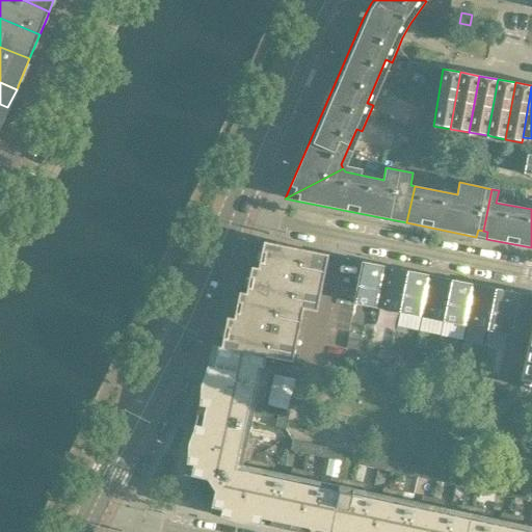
[(240,292),(240,294),(298,306),(298,308),(303,309),(317,311),(328,255),(315,253),(264,242),(257,281),(249,278),(246,294),(240,292)]
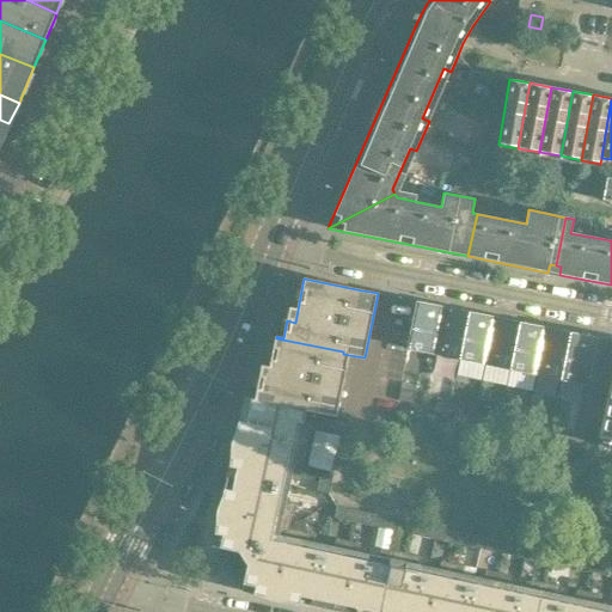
[(434,354),(444,307),(417,301),(408,349),(434,354)]
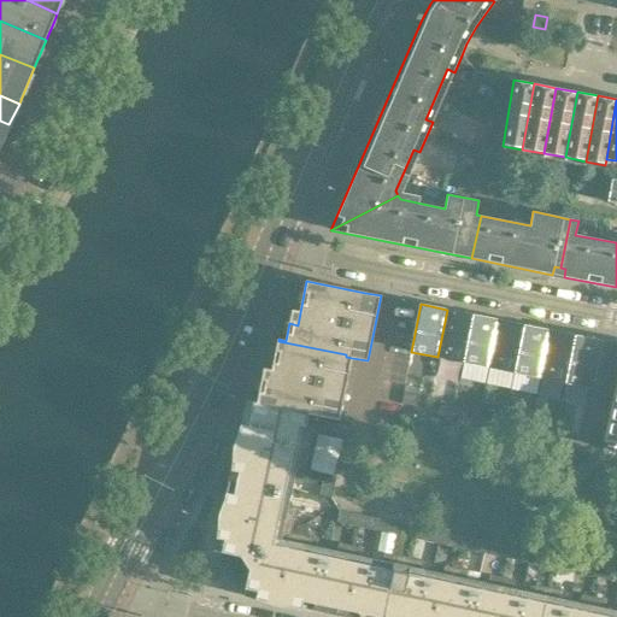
[(463,363),(472,315),(447,310),(438,357),(463,363)]
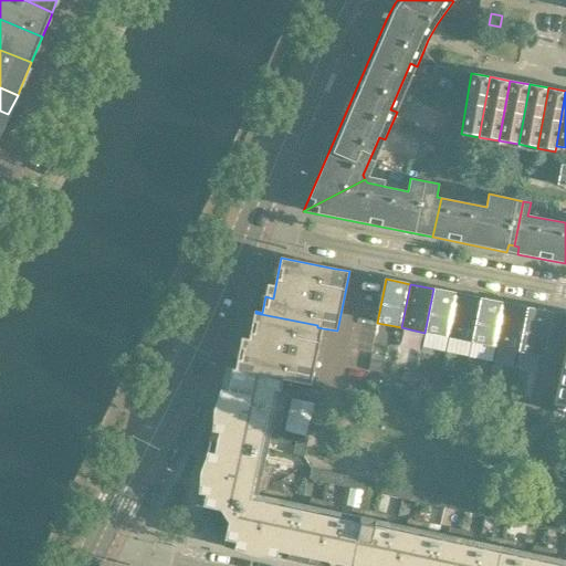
[(448,337),(457,294),(433,289),(425,333),(448,337)]
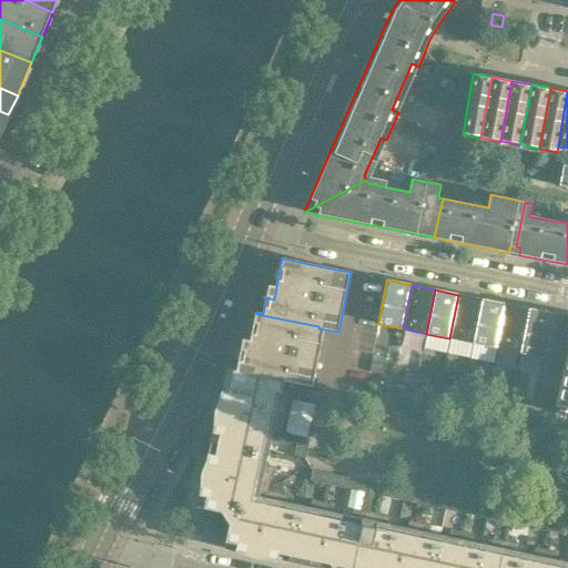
[(473,343),(482,300),(458,295),(449,338),(473,343)]
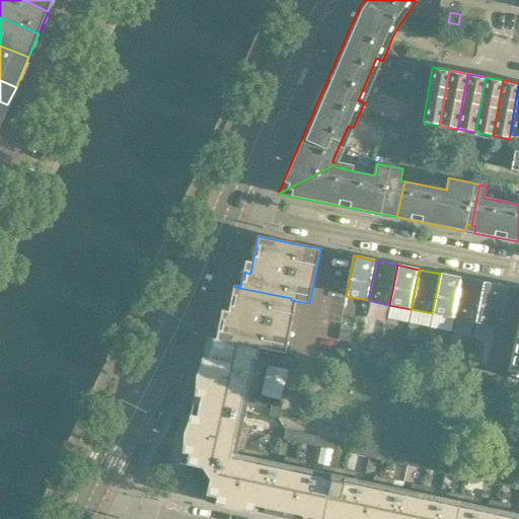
[(454,317),(462,278),(440,274),(432,313),(454,317)]
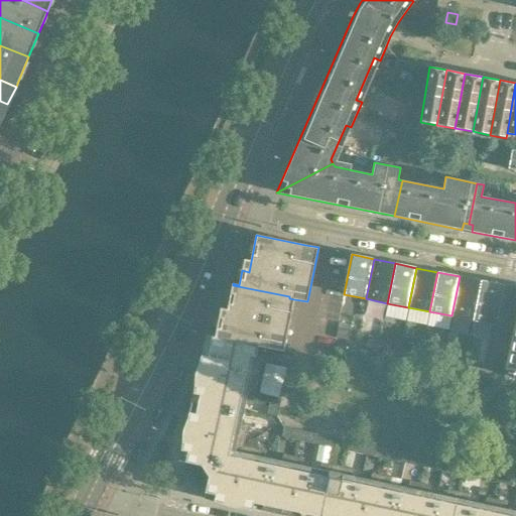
[(473,320),(481,280),(460,276),(452,315),(473,320)]
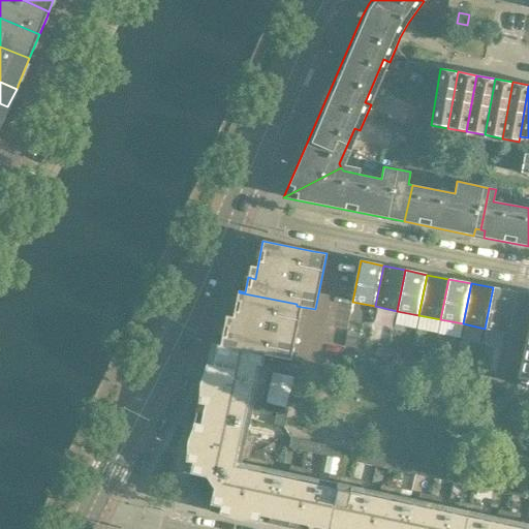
[(516,292),(493,287),(485,329),(507,333),(516,292)]
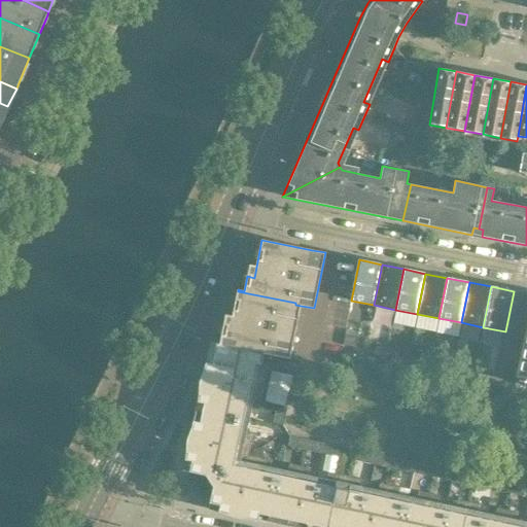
[(289,358),(301,306),(295,305),(295,303),(238,291),(230,327),(223,326),(220,342),(217,342),(216,344),(264,354),(264,353),(289,358)]
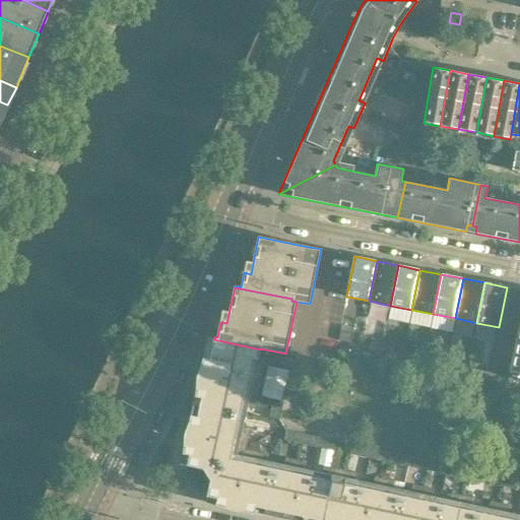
[(519,373),(519,321),(516,341),(510,371),(519,373)]
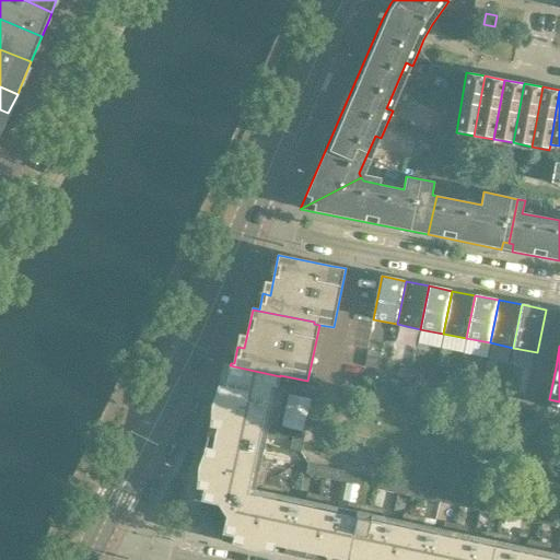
[(364,366),(377,369),(380,360),(366,357),(364,366)]
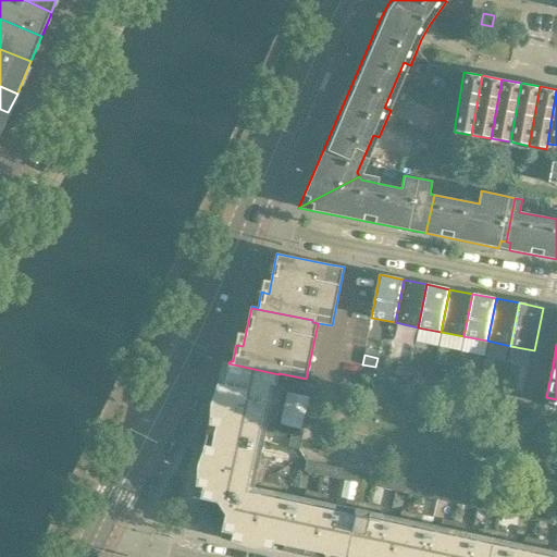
[(408,374),(410,364),(397,361),(395,371),(408,374)]
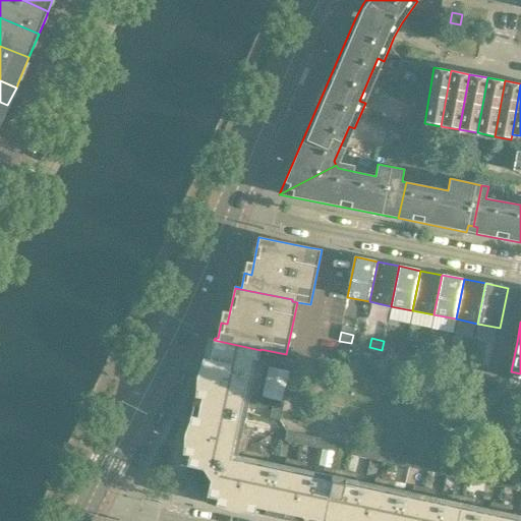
[(430,502),(433,489),(422,487),(414,485),(411,498),(401,496),(393,494),(395,481),(384,479),(375,477),(373,489),(362,487),(354,485),(357,473),(346,471),(334,469),(325,467),(322,478),(312,476),(303,475),(305,463),(295,461),(286,459),(284,470),(275,468),(266,467),(268,455),(256,452),(245,450),(248,438),(250,428),(238,425),(240,416),(242,407),(254,409),(256,400),(261,380),(262,375),(265,360),(258,359),(261,350),(214,340),(212,349),(208,368),(205,367),(201,367),(201,369),(197,386),(197,389),(200,389),(204,390),(200,402),(197,402),(195,407),(194,412),(198,413),(195,425),(192,425),(189,424),(189,426),(185,444),(185,446),(188,447),(191,447),(187,466),(188,466),(192,467),(204,469),(207,475),(211,481),(209,491),(208,496),(208,497),(226,501),(226,504),(225,507),(227,508),(244,511),(246,512),(247,509),(247,506),(261,508),(259,512),(264,513),(265,513),(266,513),(270,514),(271,511),(284,513),(283,516),(282,519),(285,520),(289,520),(308,520),(309,518),(321,520),(520,520),(518,520),(517,520),(509,518),(511,507),(502,505),(501,504),(491,502),(488,514),(479,512),(478,512),(470,510),(473,499),(462,496),(461,496),(452,494),(449,506),(440,504),(439,504),(430,502)]
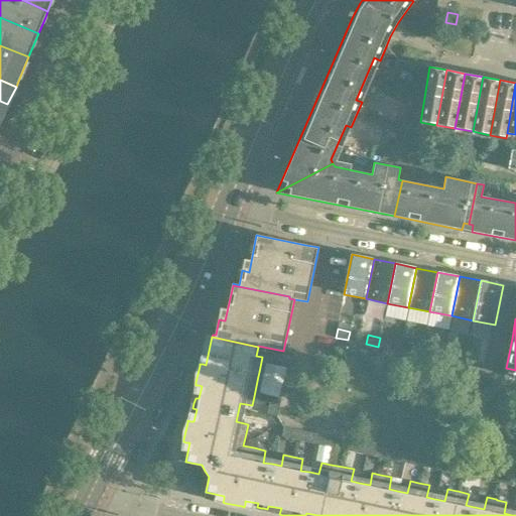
[(392,340),(380,338),(378,347),(390,349),(392,340)]
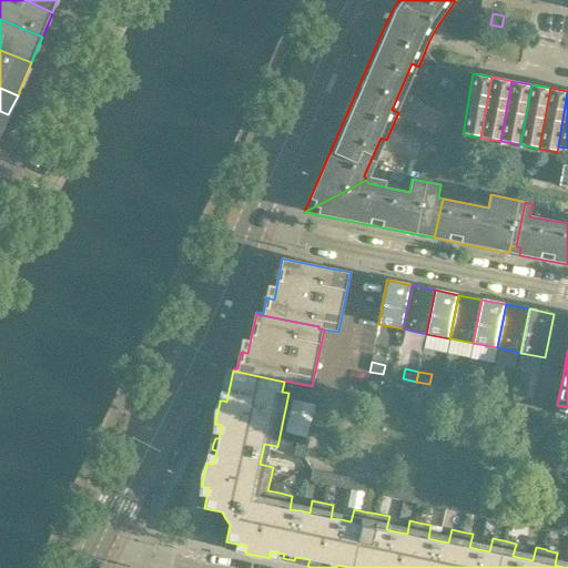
[(464,391),(466,381),(452,378),(450,388),(464,391)]
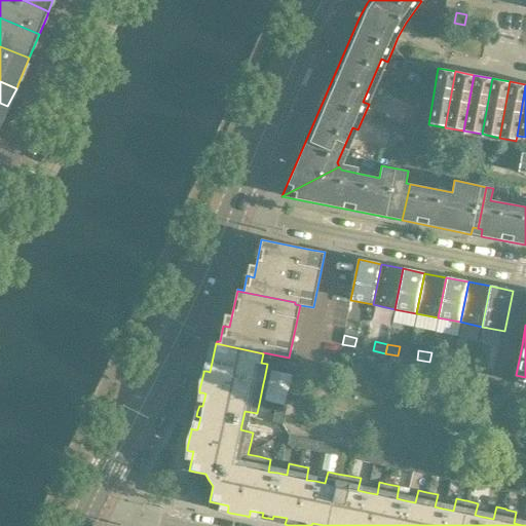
[(444,355),(431,352),(429,362),(442,365),(444,355)]
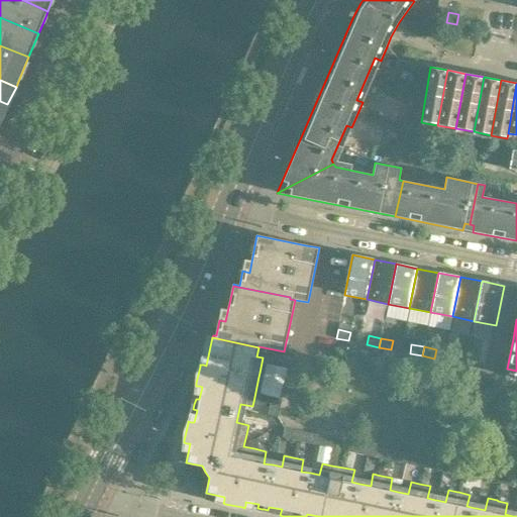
[(464,365),(467,355),(454,352),(452,362),(464,365)]
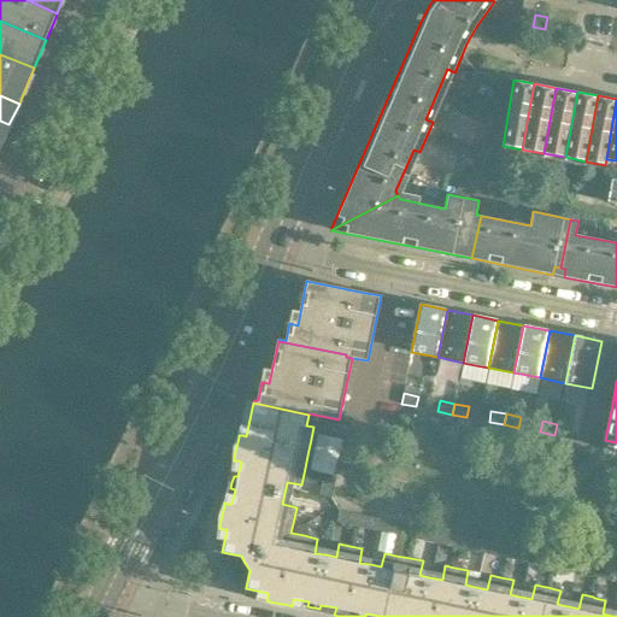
[(571,427),(557,424),(554,435),(569,438),(571,427)]
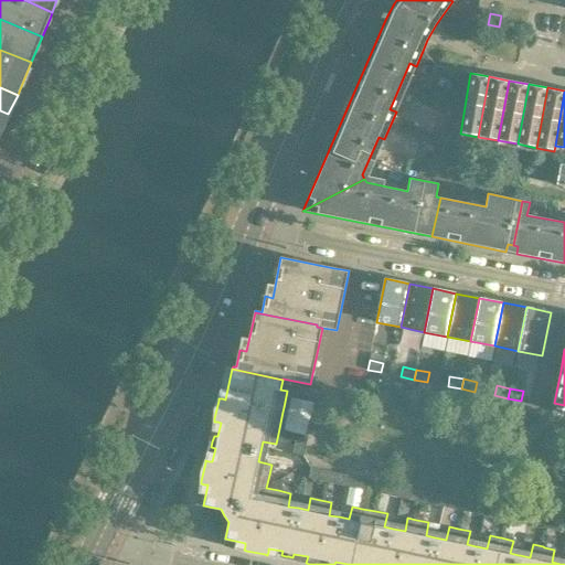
[(291,397),(284,430),(307,436),(315,403),(291,397)]
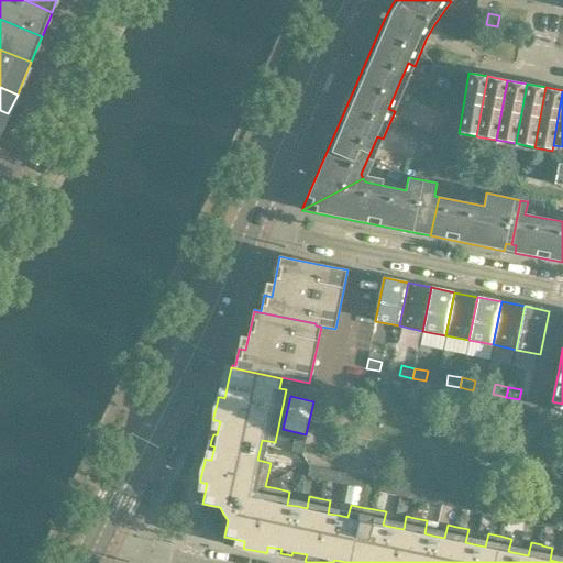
[(291,452),(302,454),(306,438),(295,435),(291,452)]
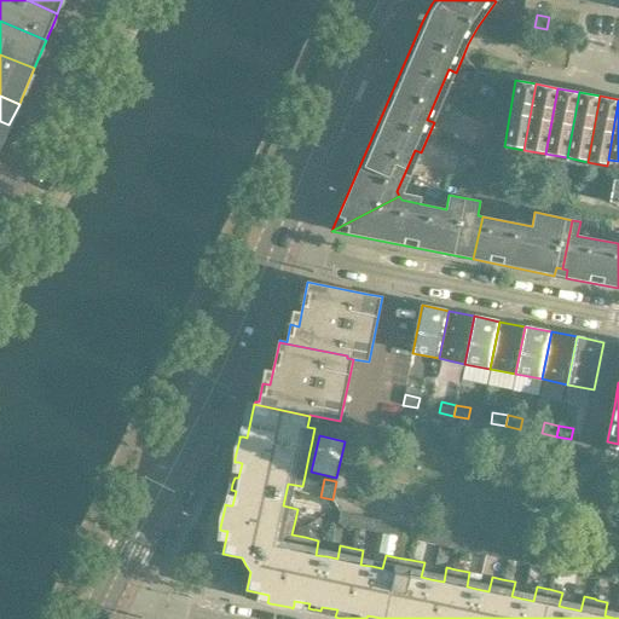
[(358,515),(341,512),(339,524),(356,527),(358,515)]
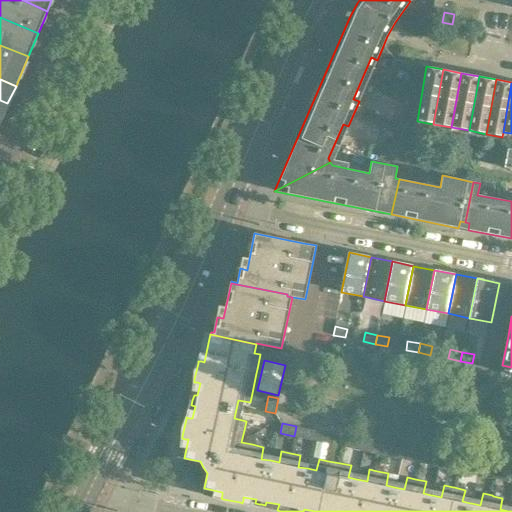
[(311,430),(296,426),(294,436),(309,439),(311,430)]
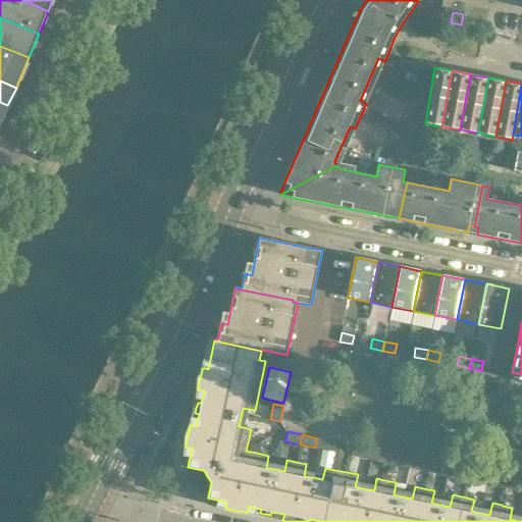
[(341,444),(325,439),(323,450),(338,453),(341,444)]
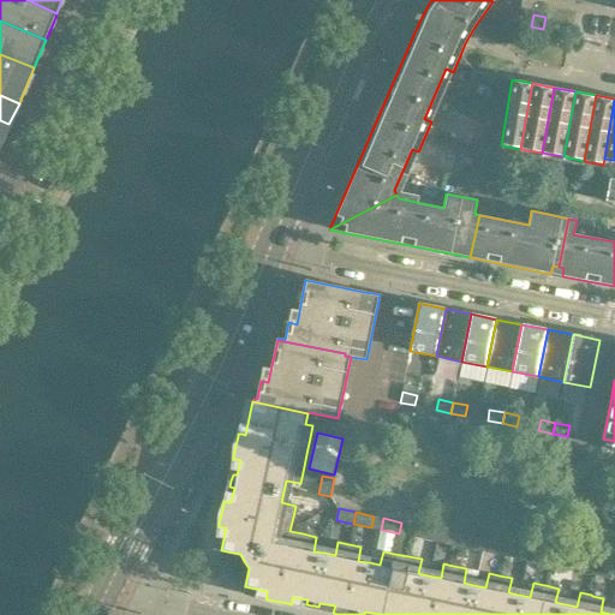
[(431,541),(434,529),(416,525),(413,537),(431,541)]
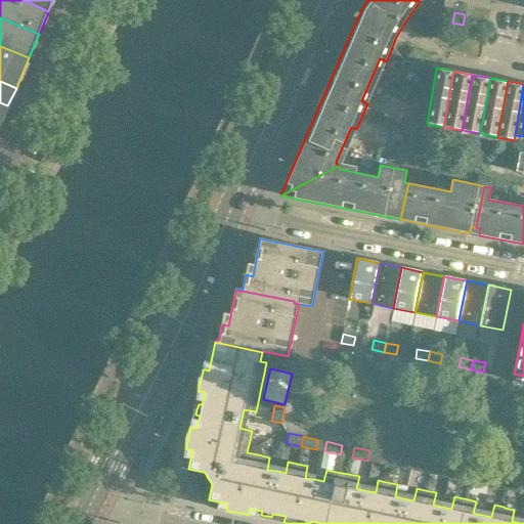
[(376,463),(390,466),(392,455),(378,452),(376,463)]
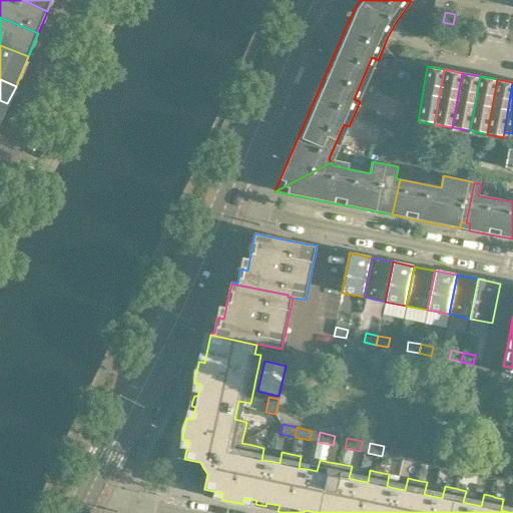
[(400,449),(384,446),(382,456),(398,459),(400,449)]
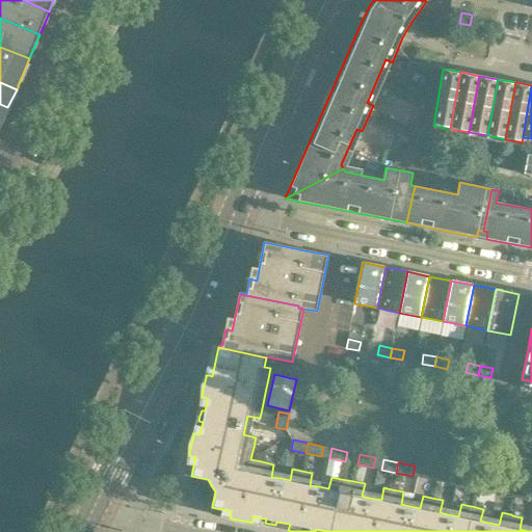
[(421,478),(435,481),(437,471),(423,468),(421,478)]
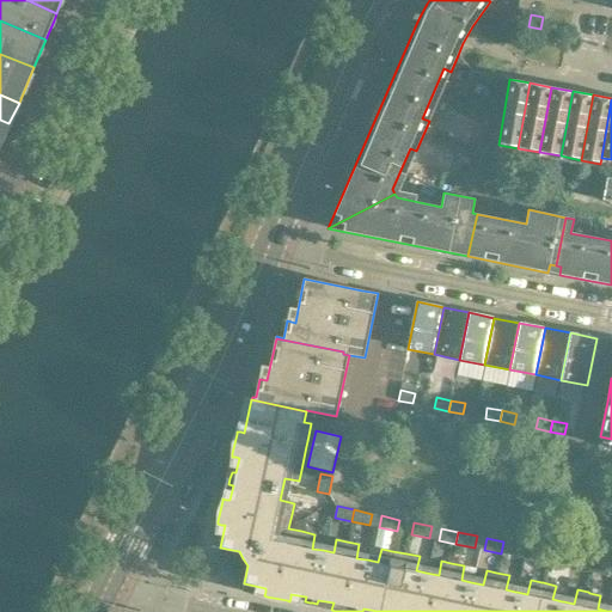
[(521,545),(503,542),(501,554),(519,557),(521,545)]
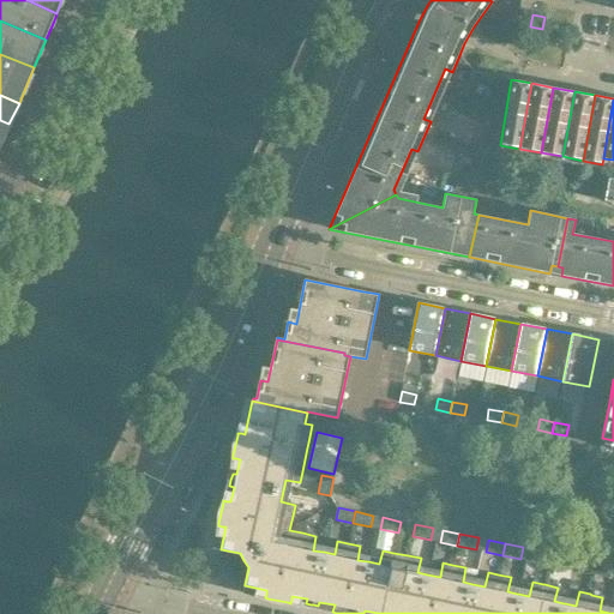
[(531,561),(548,565),(551,553),(534,549),(531,561)]
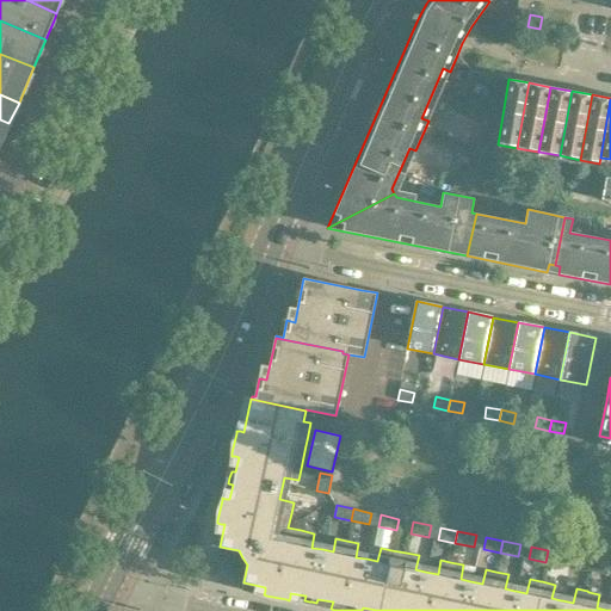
[(548,550),(545,562),(565,566),(567,555),(548,550)]
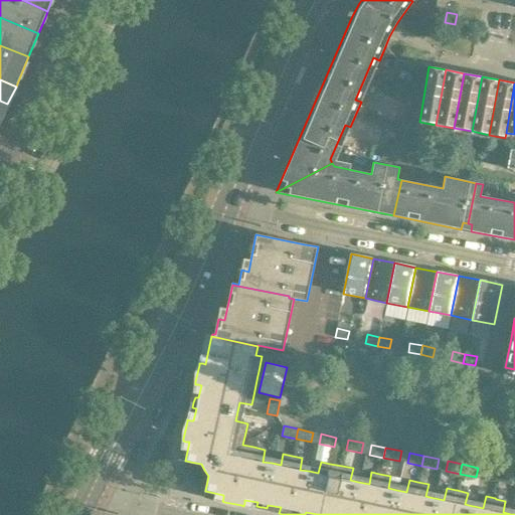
[(484,479),(499,482),(501,472),(486,469),(484,479)]
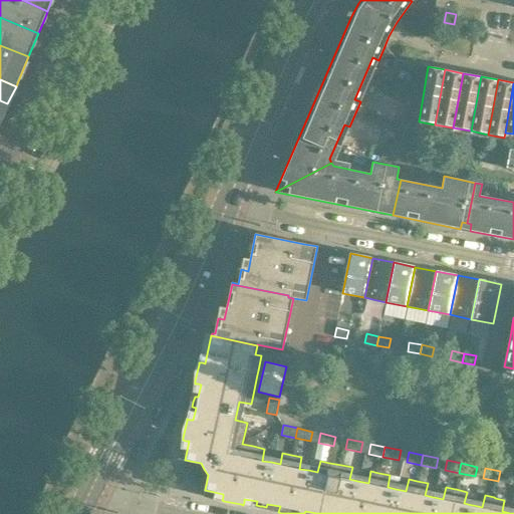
[(513,476),(513,474),(500,471),(498,481),(512,484),(513,476)]
